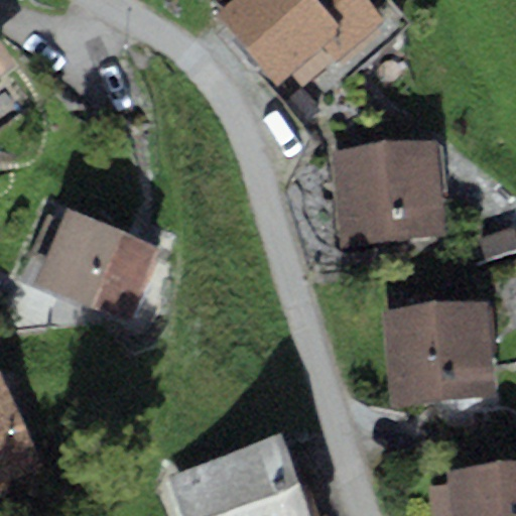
[(233,0),(217,15),(277,84),(320,44),(337,61),(385,18),(368,0),(233,0)]
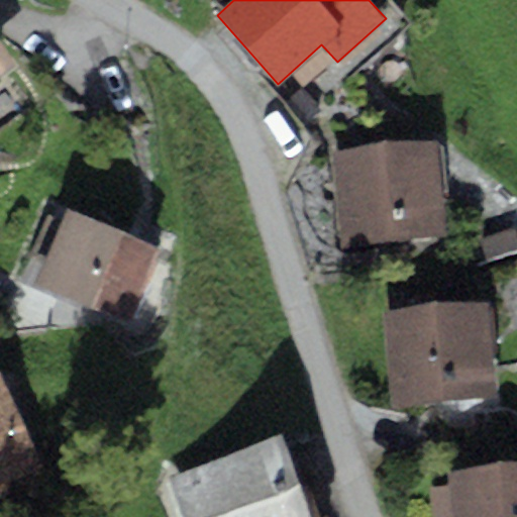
[(0,77),(15,66),(0,44),(0,77)]
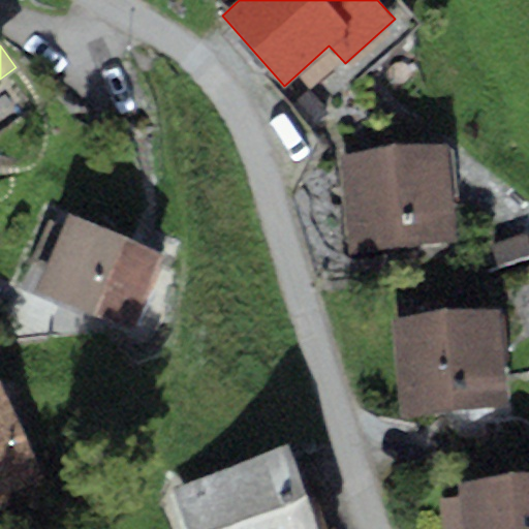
[(447,146),(340,158),(350,250),(458,238),(447,146)]
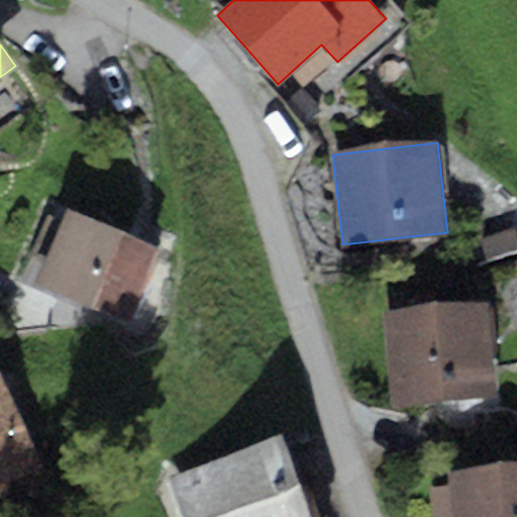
[(161,248),(65,208),(33,282),(130,322),(161,248)]
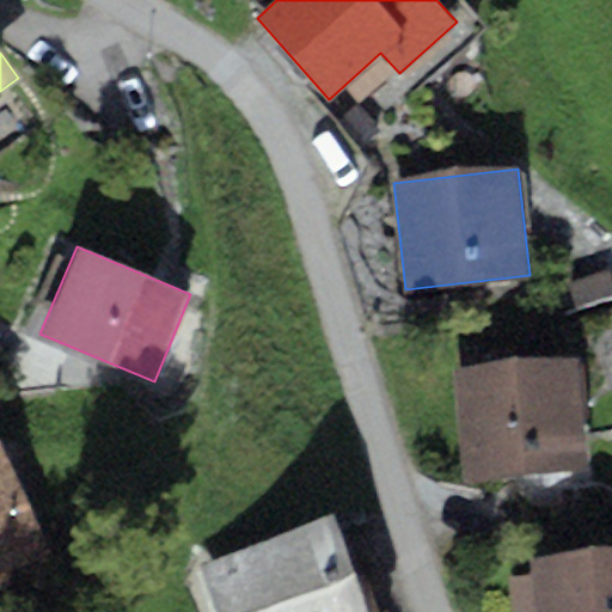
[(574,357),(454,369),(466,483),(585,471),(574,357)]
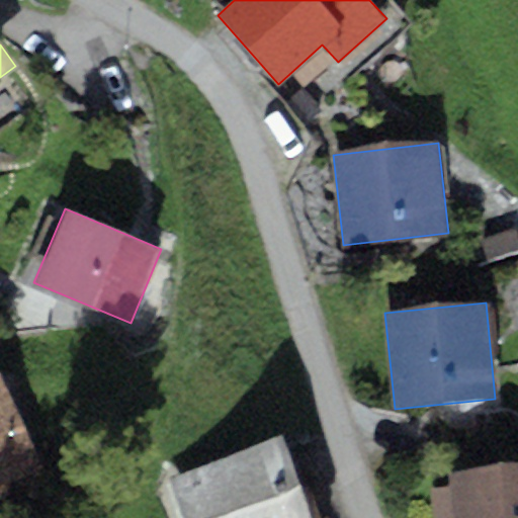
[(0,373),(0,485),(44,465),(0,373)]
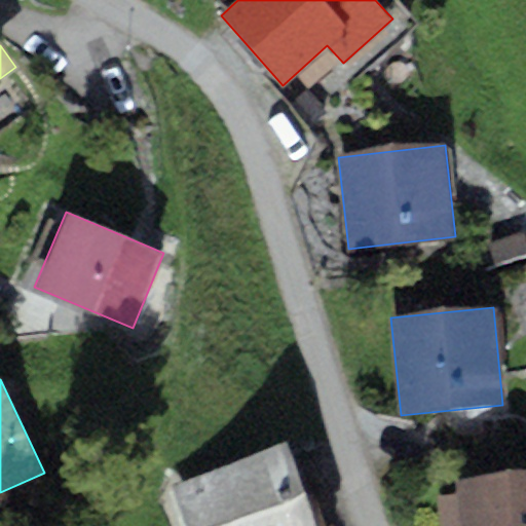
[(315,525),(286,444),(170,485),(184,525),(315,525)]
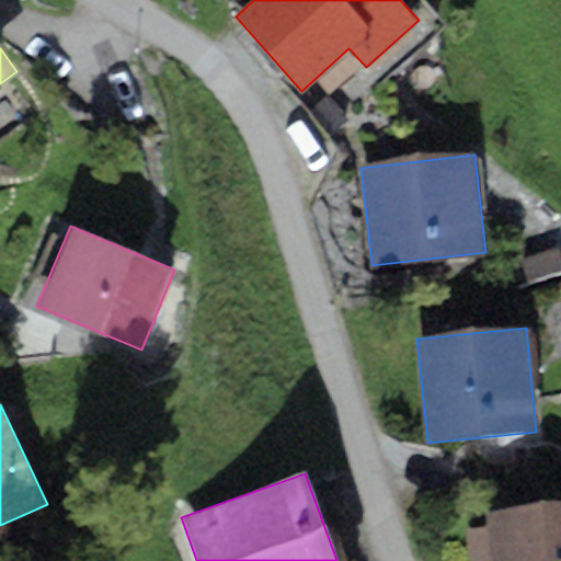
[(560,560),(560,506),(490,513),(493,560),(560,560)]
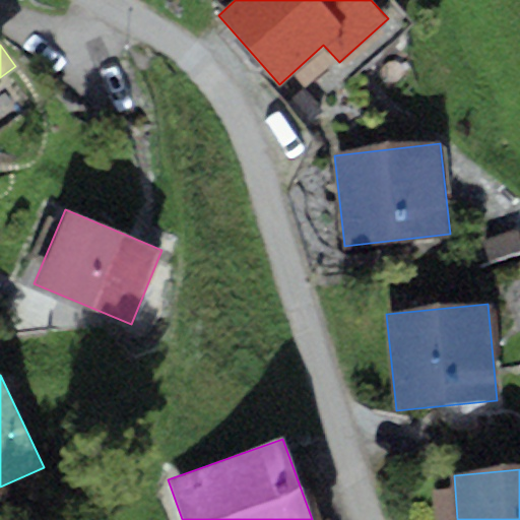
All buildings are outlined.
